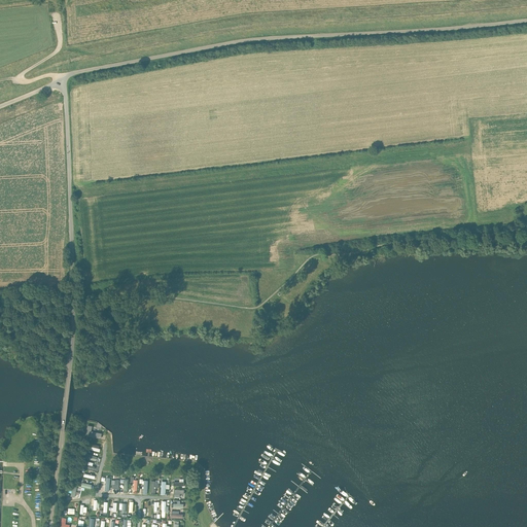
[(93,426),(88,425),(85,435),(96,437),(98,432),(91,431),(93,426)]
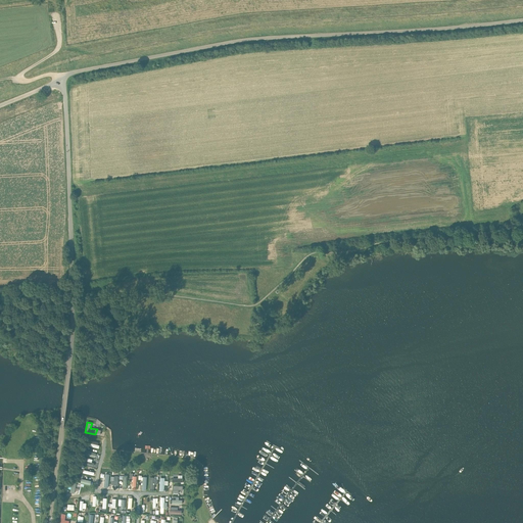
[(98,448),(100,442),(90,439),(88,445),(98,448)]
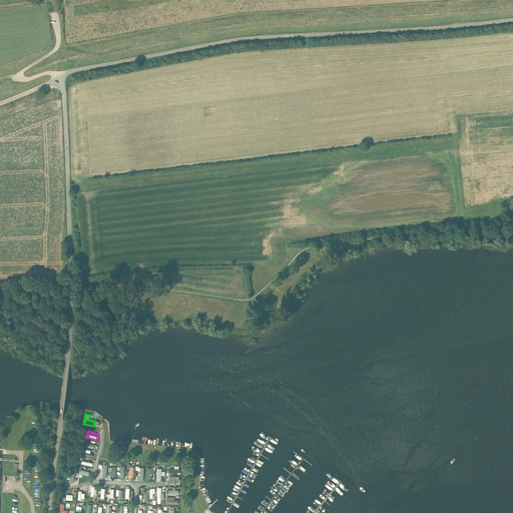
[(95,454),(85,451),(86,449),(83,448),(81,455),(92,458),(92,455),(95,455),(95,454)]
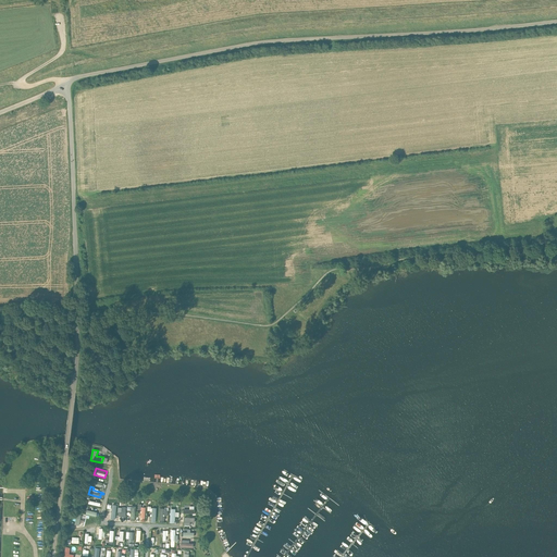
[(151,522),(156,522),(157,507),(148,507),(148,511),(151,511),(151,522)]
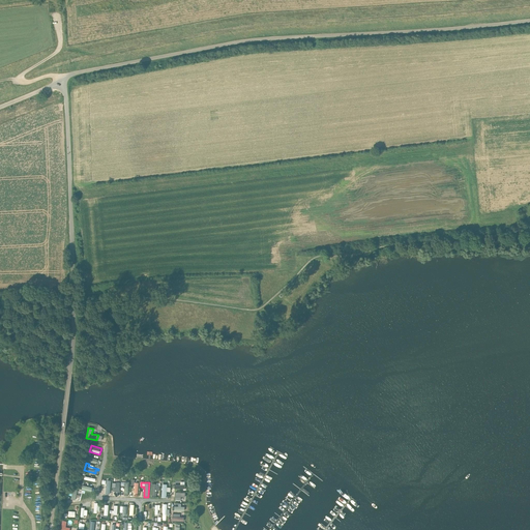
[(77,500),(79,490),(74,489),(72,492),(69,492),(69,495),(71,495),(71,499),(77,500)]
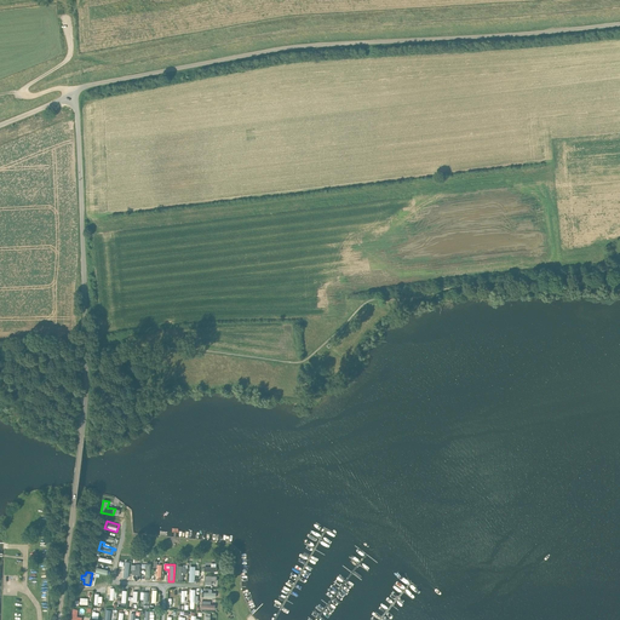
[(81,619),(81,616),(78,616),(78,609),(73,608),(72,619),(81,619)]
